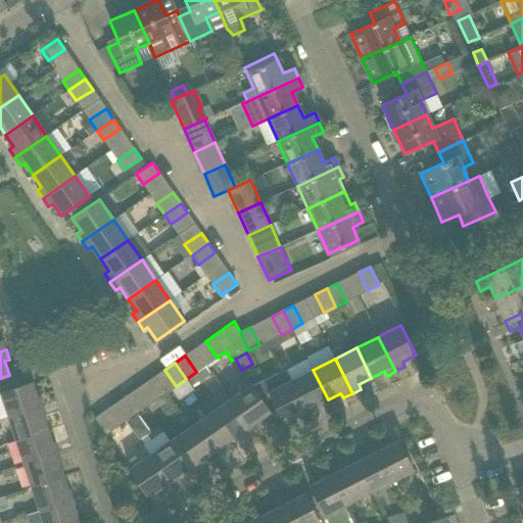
[(308,416),(291,381),(285,370),(252,387),(262,400),(271,396),(283,422),(297,416),(299,420),(308,416)]
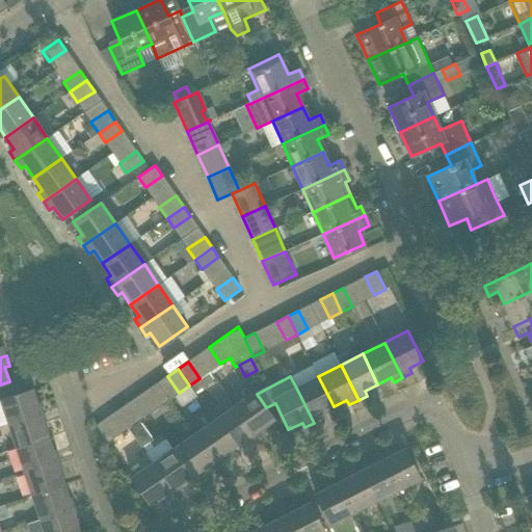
[(334,406),(318,376),(296,388),(314,423),(323,418),(320,414),(334,406)]
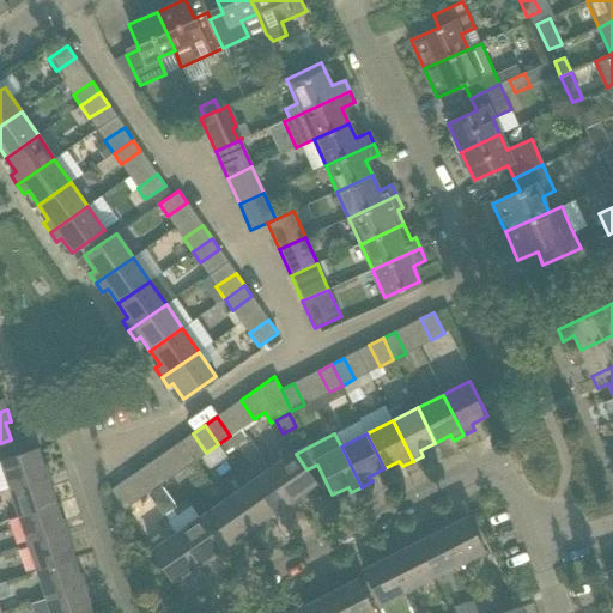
[(43,466),(37,449),(0,461),(10,489),(50,475),(47,465),(43,466)]
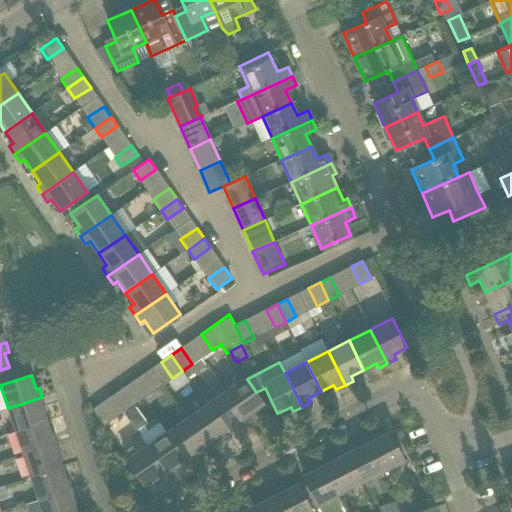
[(152,392),(141,376),(132,382),(143,398),(152,392)]
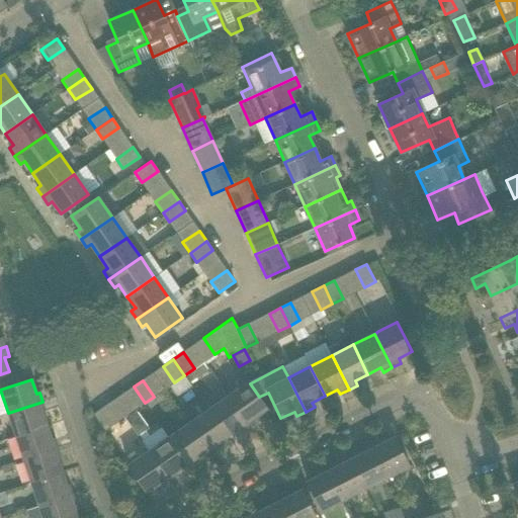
[(267,409),(259,397),(250,383),(248,381),(228,396),(248,425),(257,420),(255,417),(267,409)]
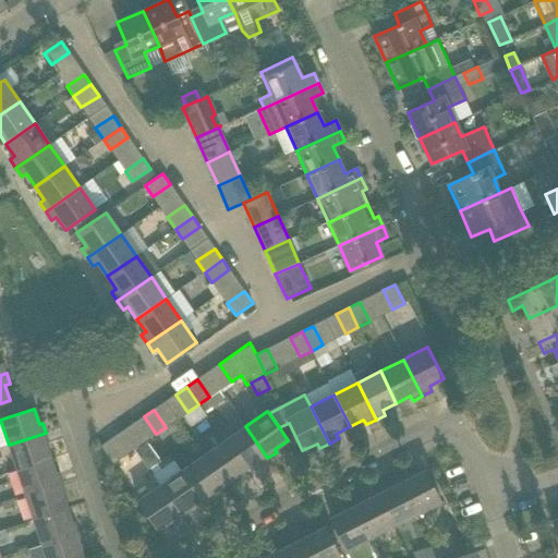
[(156,434),(144,416),(132,424),(144,443),(156,434)]
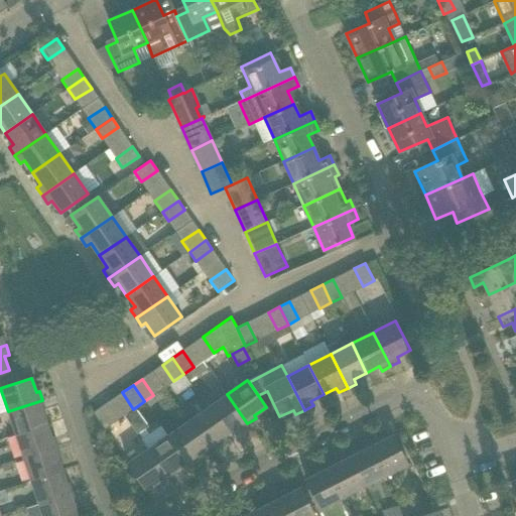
[(247,423),(227,394),(208,408),(226,434),(238,426),(239,429),(247,423)]
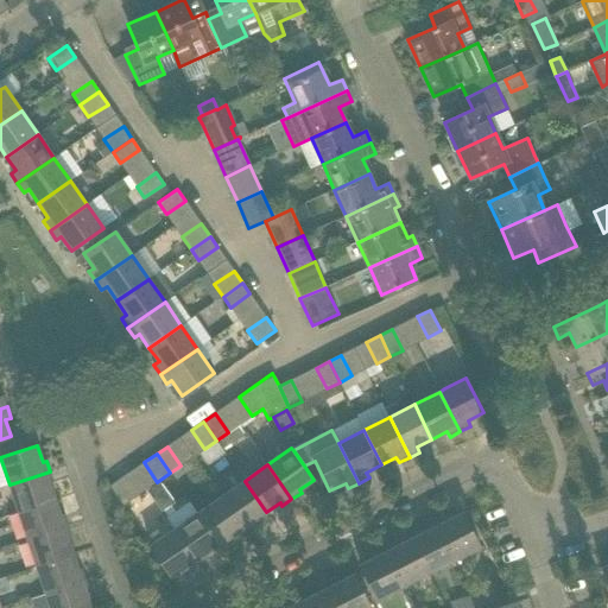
[(54,482),(50,472),(10,485),(19,512),(56,500),(50,483),(54,482)]
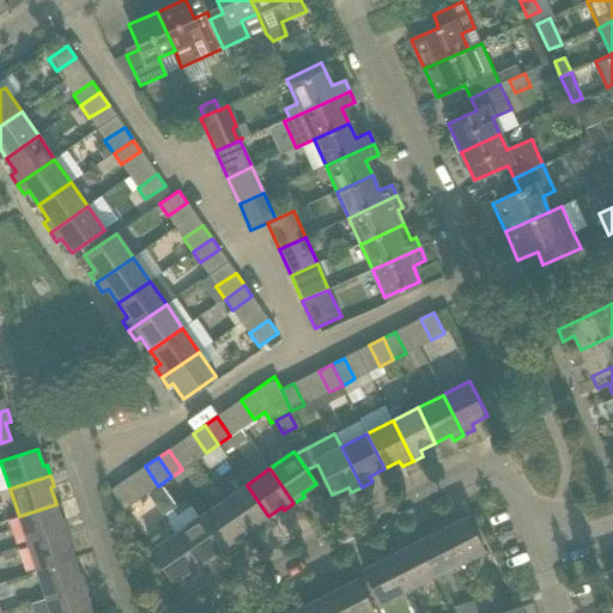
[(135,502),(122,483),(110,490),(123,510),(135,502)]
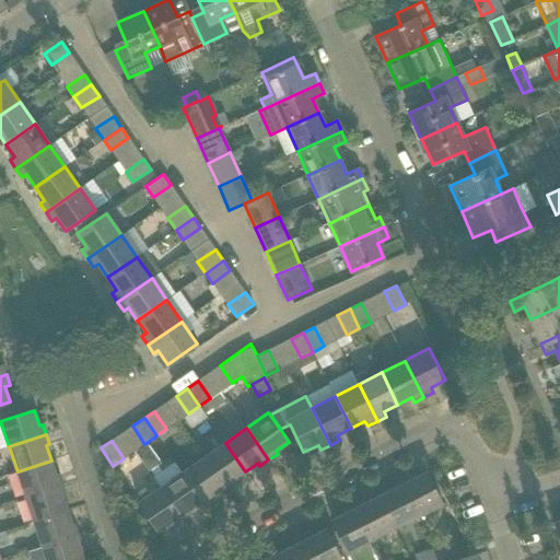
[(245,471),(225,443),(203,457),(225,490),(234,483),(233,480),(245,471)]
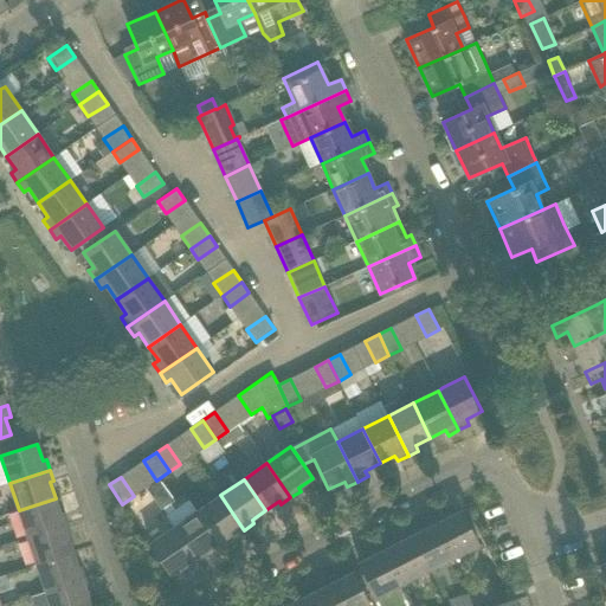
[(244,530),(220,495),(197,511),(219,543),(232,534),(234,536),(244,530)]
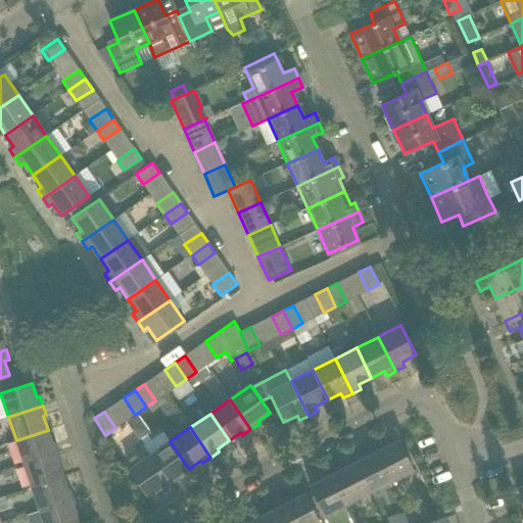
[(52,443),(48,430),(16,440),(24,464),(58,453),(55,442),(52,443)]
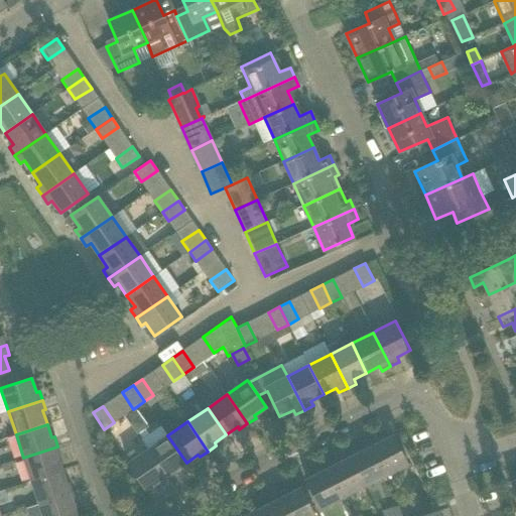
[(160,425),(140,438),(147,449),(168,479),(176,473),(174,471),(186,463),(167,435),(160,425)]
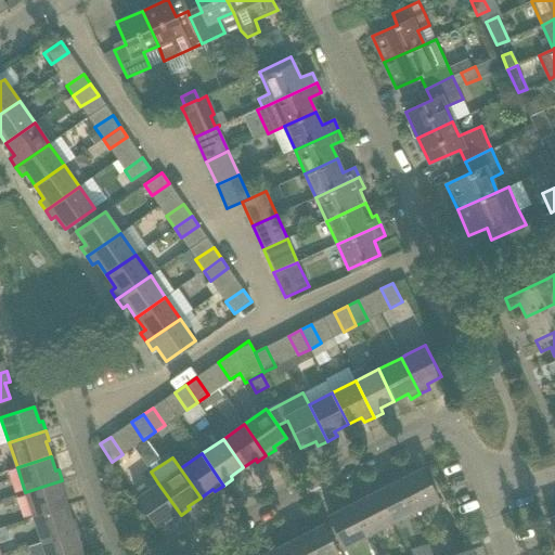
[(407,472),(397,477),(415,512),(438,500),(423,467),(409,475),(407,472)]
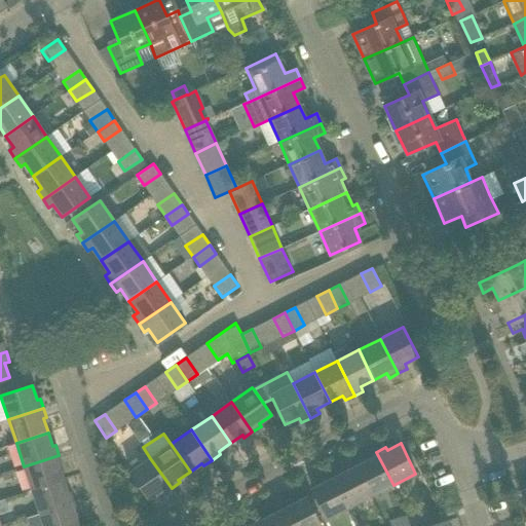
[(393,485),(376,452),(368,456),(369,459),(355,465),(371,496),(393,485)]
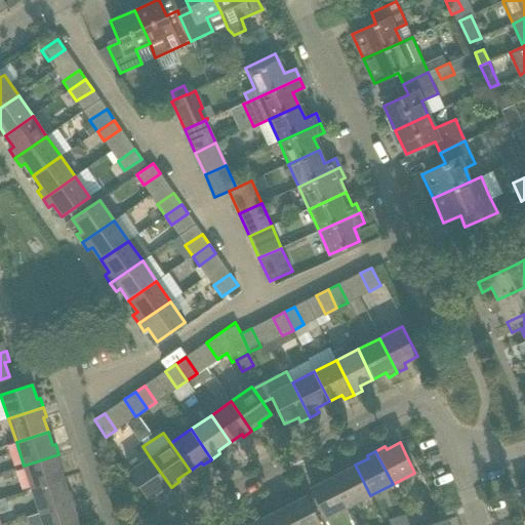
[(62,463),(58,454),(24,466),(32,489),(64,478),(58,465),(62,463)]
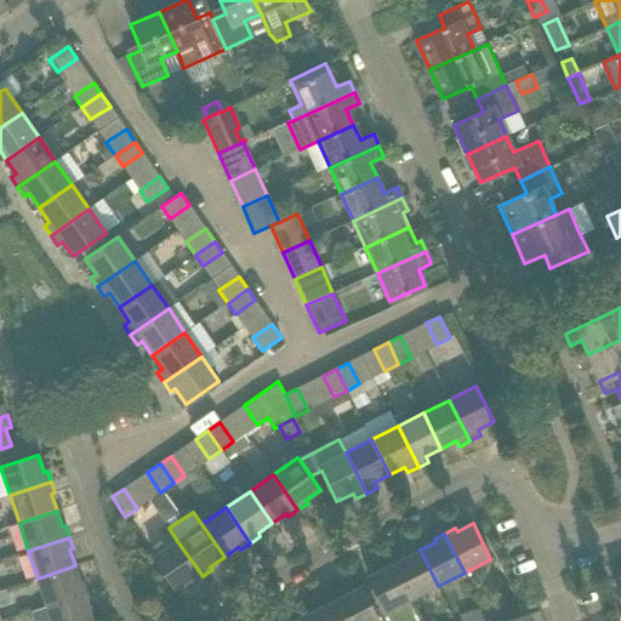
[(203,576),(177,541),(153,558),(176,590),(191,580),(192,584),(203,576)]
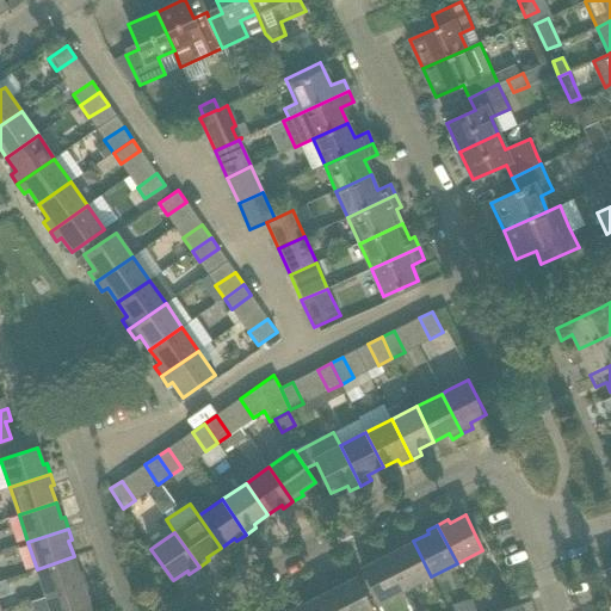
[(431,576),(413,541),(399,549),(396,545),(387,551),(406,590),(431,576)]
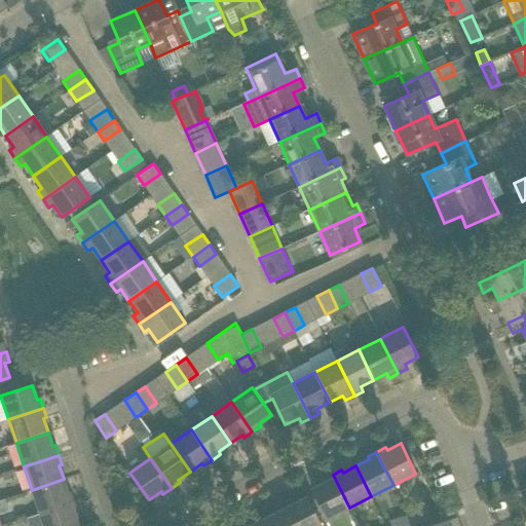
[(349,508),(333,475),(324,479),(325,482),(311,488),(327,519),(349,508)]
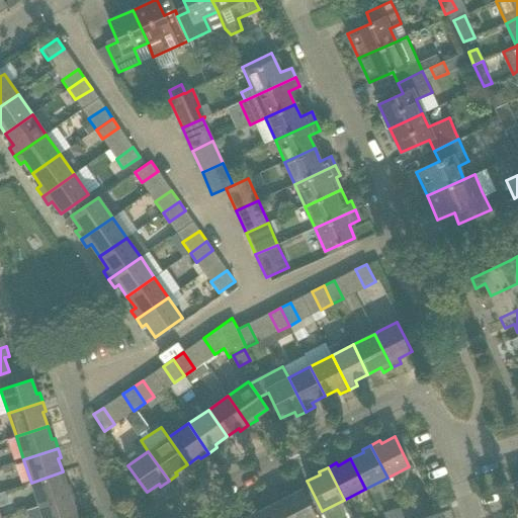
[(67,486),(63,471),(31,483),(38,506),(73,494),(70,485),(67,486)]
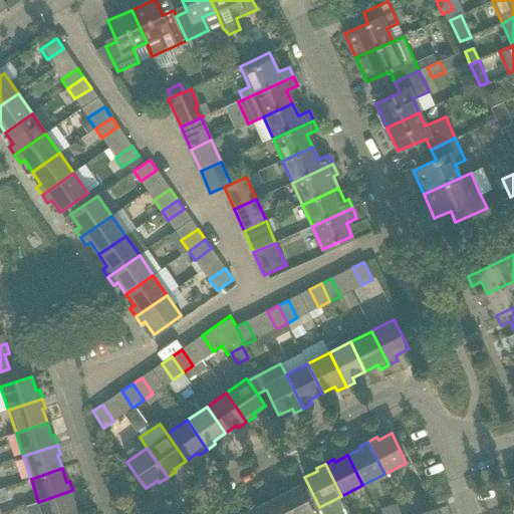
[(313,513),(308,503),(299,485),(286,492),(284,487),(275,492),(286,513),(313,513)]
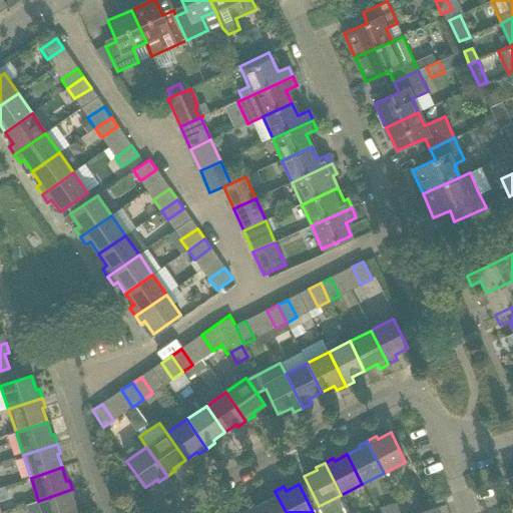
[(75,499),(72,489),(38,501),(42,512),(76,512),(72,500),(75,499)]
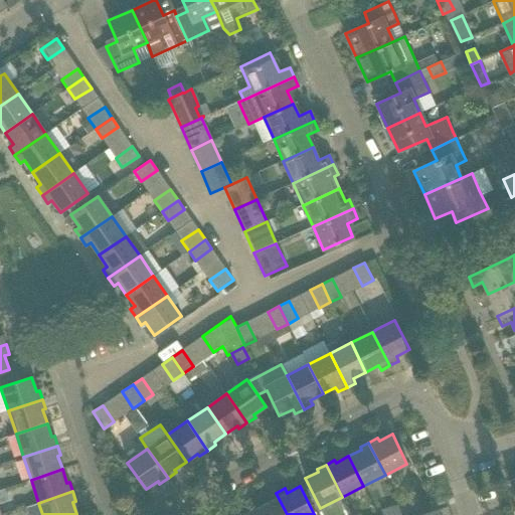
[(287,514),(276,493),(267,497),(269,502),(256,508),(260,514),(287,514)]
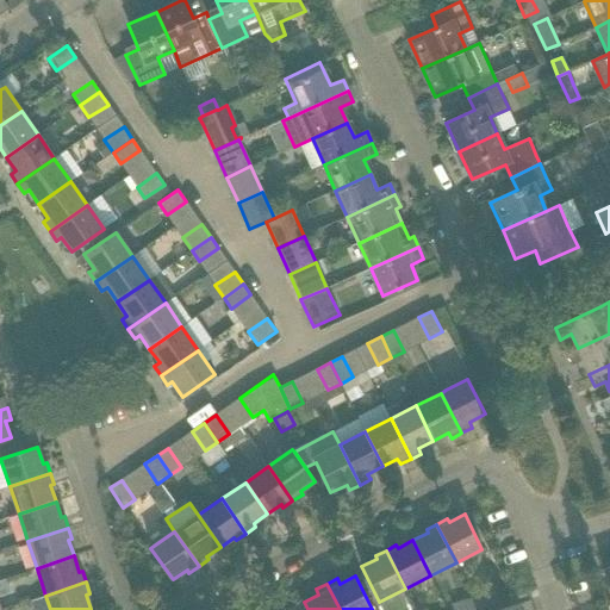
[(495,590),(474,597),(478,609),(499,602),(495,590)]
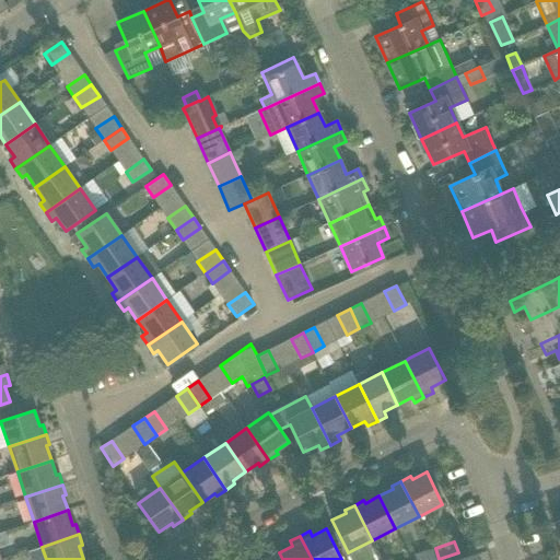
[(434,559),(439,559),(435,548),(415,555),(416,559),(434,559)]
